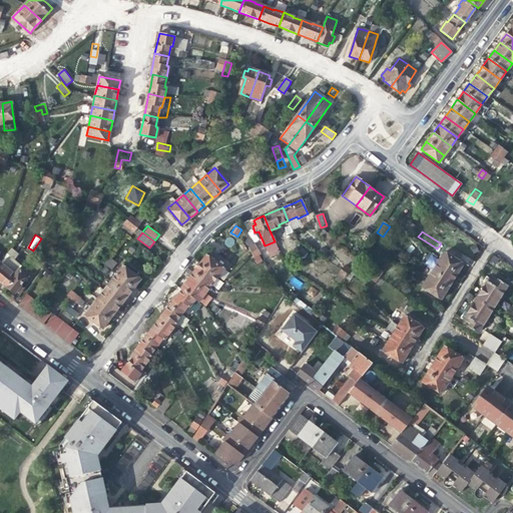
[(440,259),(438,261),(457,273),(462,265),(456,261),(437,248),(426,241),(423,246),(440,259)]
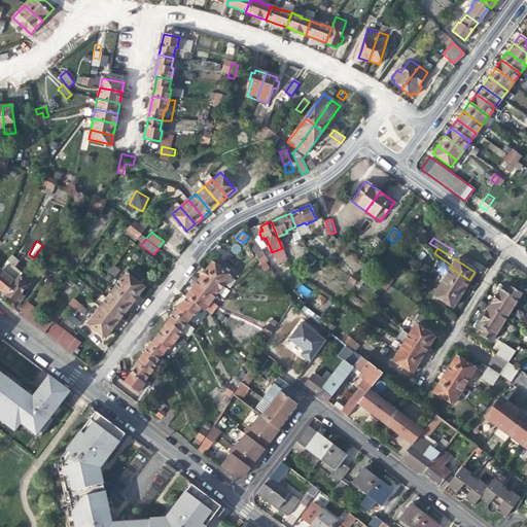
[(229,253),(222,258),(231,269),(237,264),(229,253)]
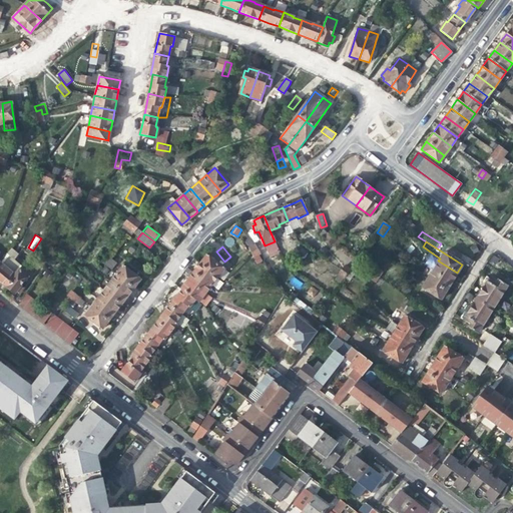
[(43,270),(51,260),(46,254),(38,266),(43,270)]
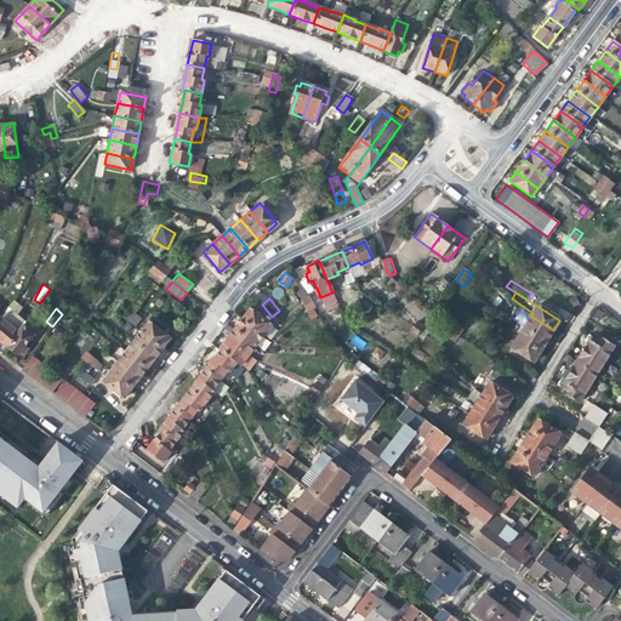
[(245,314),(241,319),(263,335),(271,325),(249,309),(245,314)]
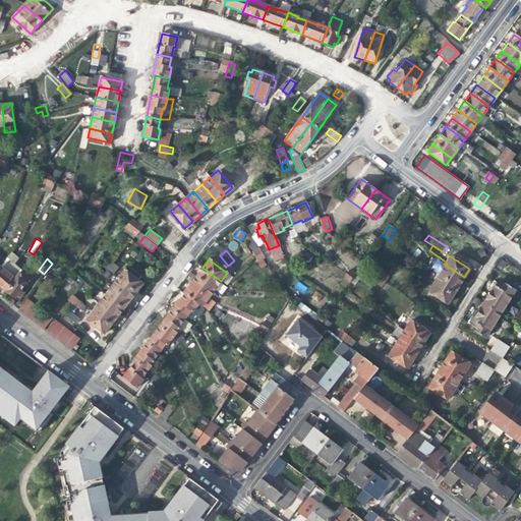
[(436,272),(440,274),(458,286),(461,282),(464,277),(445,265),(443,268),(440,266),(436,272)]
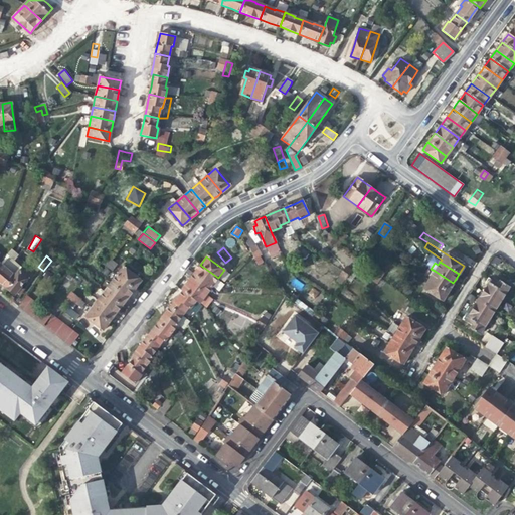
[(6,270),(0,264),(0,284),(5,288),(14,277),(6,270)]
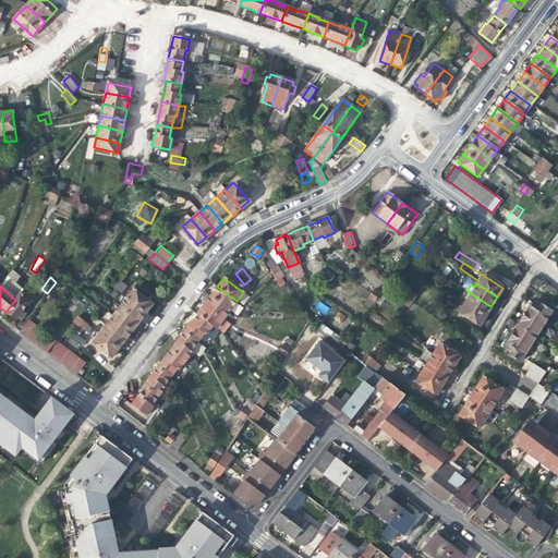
[(214,291),(209,295),(229,311),(237,301),(217,287),(214,291)]
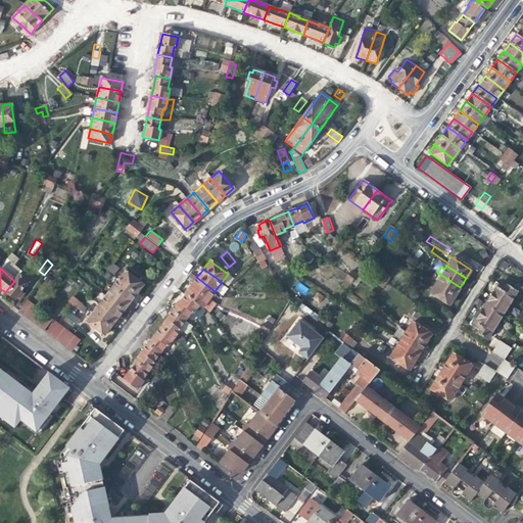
[(125,270),(117,278),(137,292),(140,288),(143,285),(125,270)]
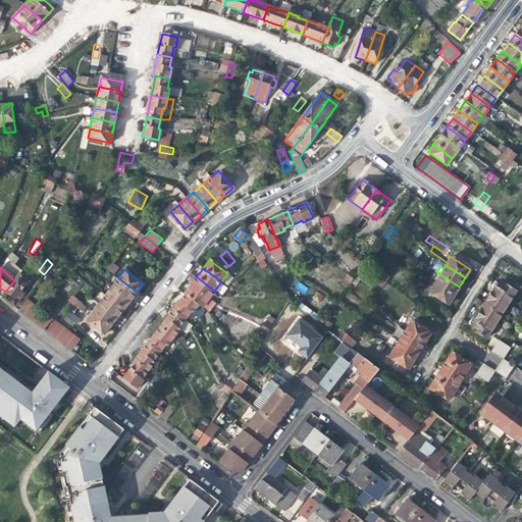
[(22,270),(14,280),(5,292),(4,293),(12,299),(14,296),(16,298),(17,299),(21,293),(19,291),(31,277),(22,270)]
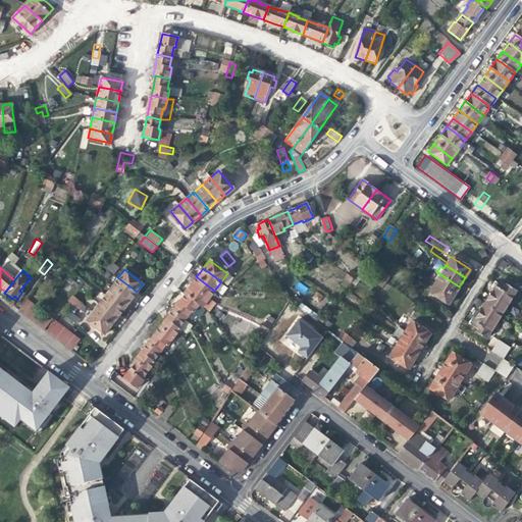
[(440,274),(434,283),(454,296),(457,291),(459,286),(440,274)]
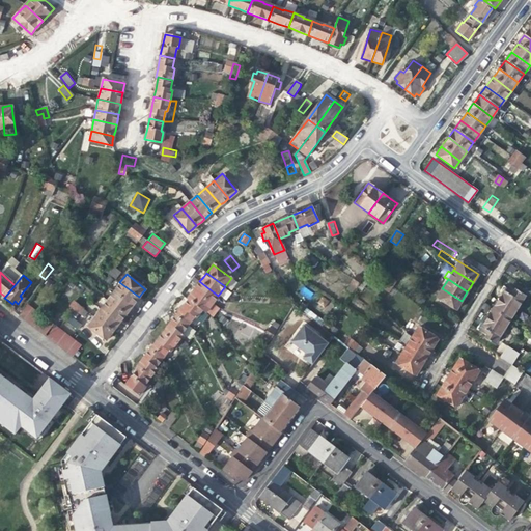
[(197,285),(194,289),(212,304),(218,296),(199,281),(197,285)]
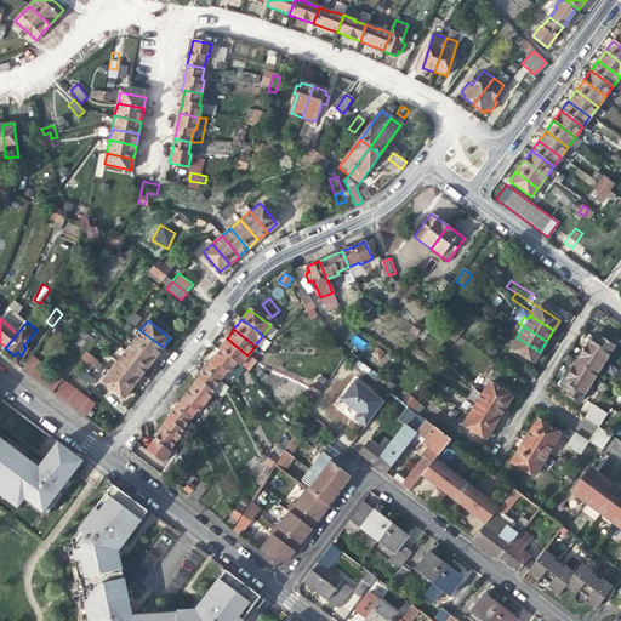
[(159,352),(163,347),(140,330),(132,341),(154,358),(159,352)]
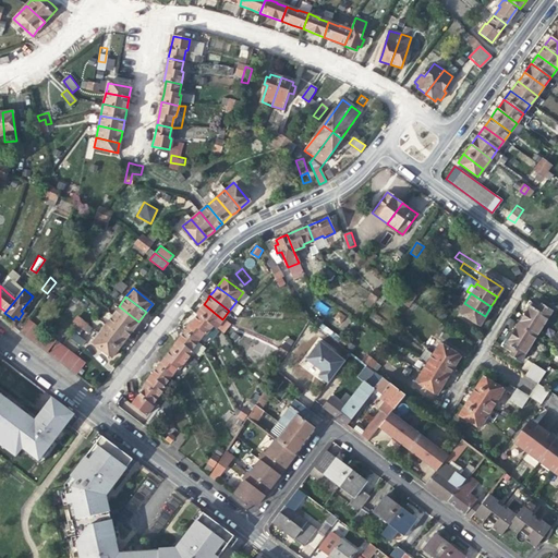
[(318,300),(314,307),(325,315),(329,307),(318,300)]
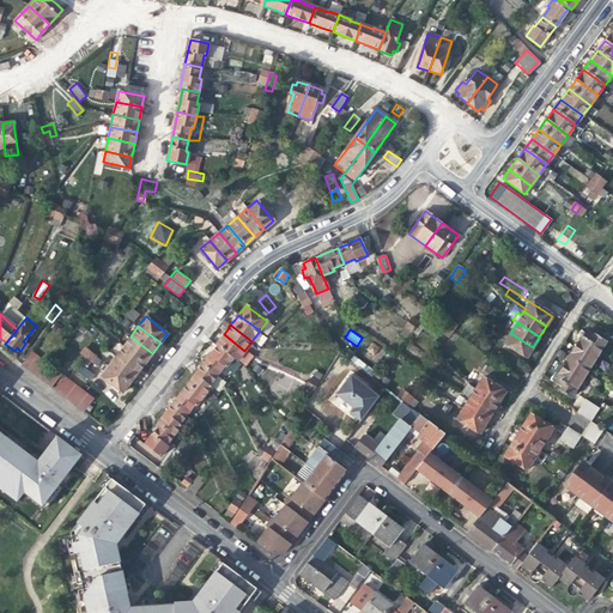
[(527,357),(533,347),(510,333),(504,343),(517,351),(527,357)]
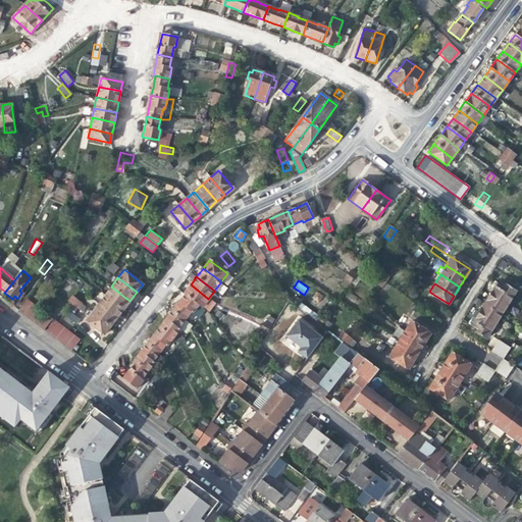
[(486,299),(483,304),(501,314),(516,291),(507,284),(505,289),(497,283),(494,286),(486,299)]
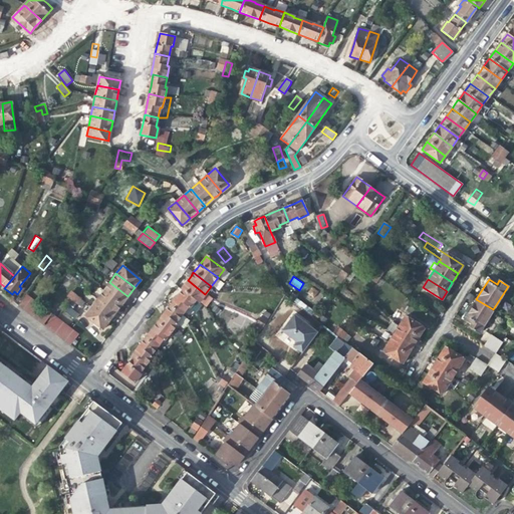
[(181,289),(183,290),(196,300),(199,303),(205,294),(188,280),(185,284),(181,289)]
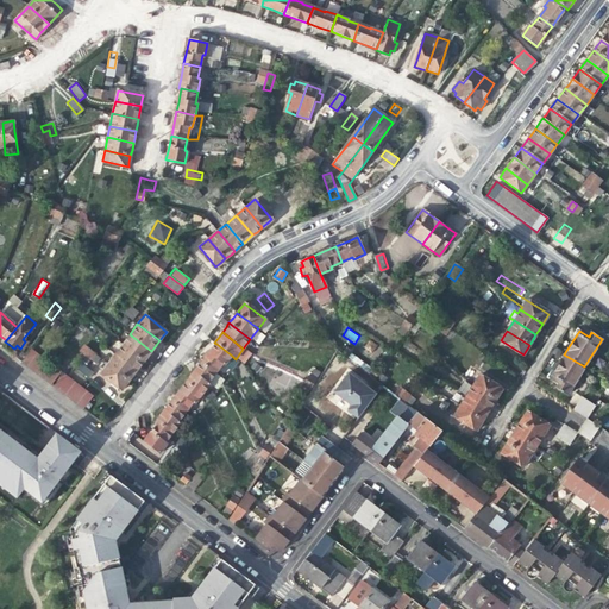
[(148,356),(151,351),(130,334),(123,344),(144,360),(148,356)]
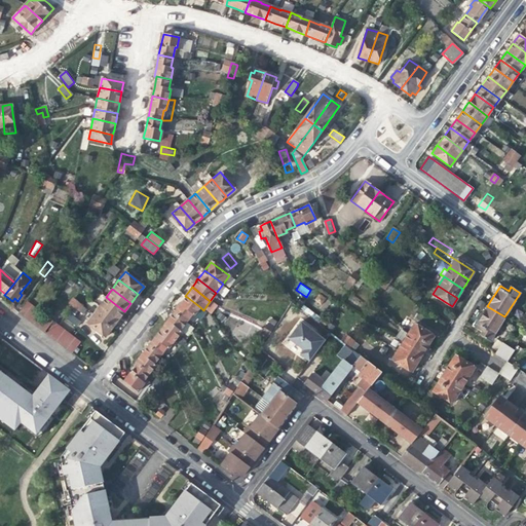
[(318,294),(314,300),(322,305),(326,298),(318,294)]
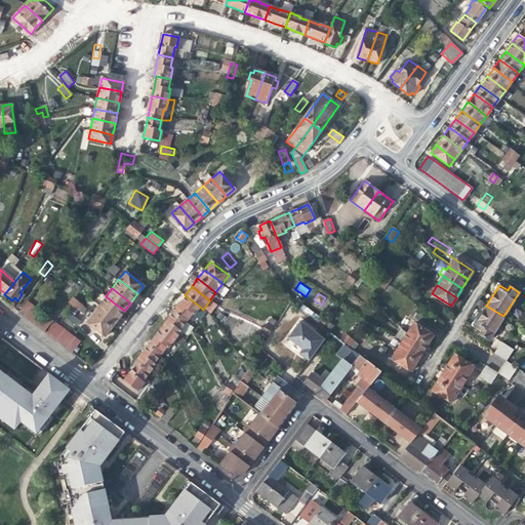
[(121,315),(124,311),(106,296),(98,305),(118,319),(121,315)]
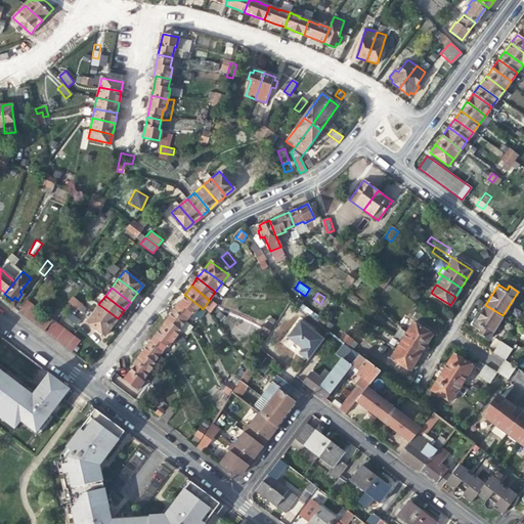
[(193,314),(200,306),(186,296),(179,305),(173,312),(184,321),(191,313),(193,314)]
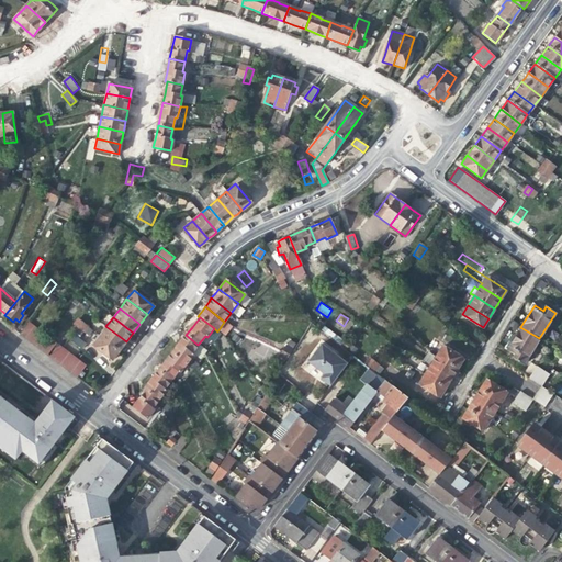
[(27,322),(19,335),(34,346),(44,334),(27,322)]
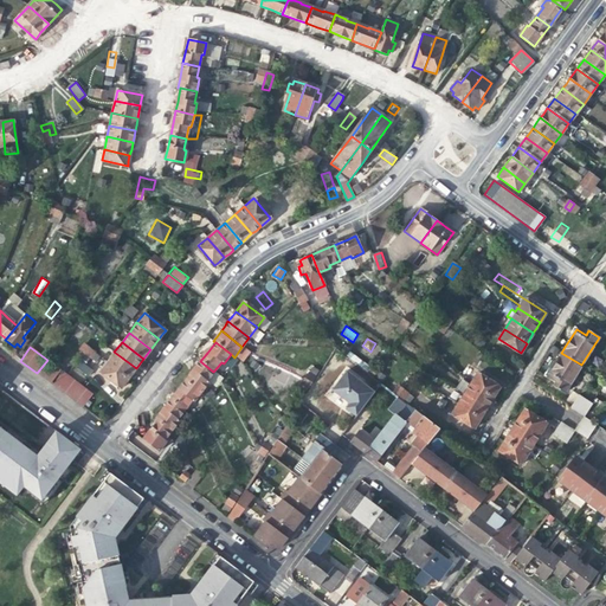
[(505,358),(491,349),(487,356),(501,365),(505,358)]
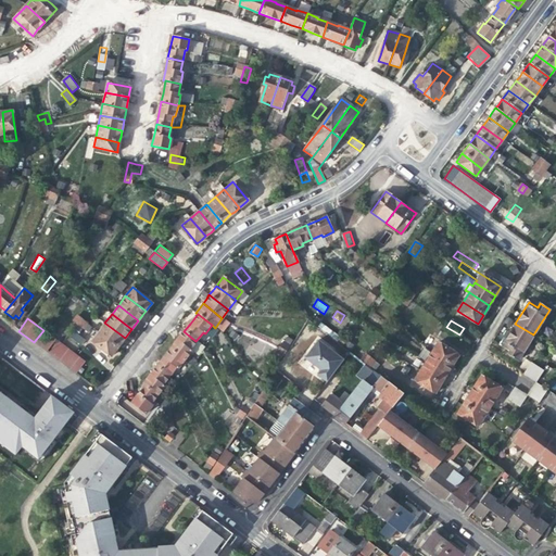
[(122,342),(125,338),(104,323),(98,331),(117,346),(122,342)]
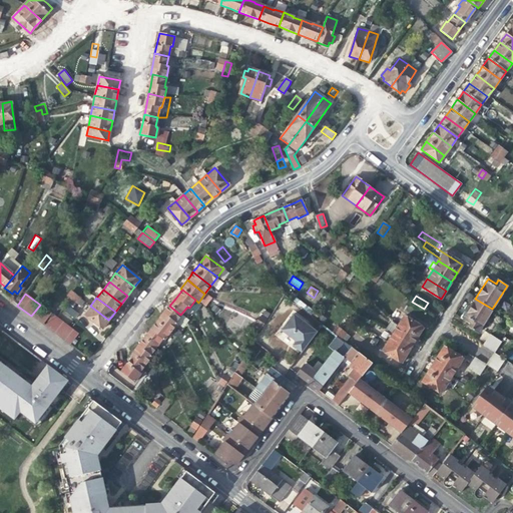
[(477,334),(492,309),(475,299),(472,303),(466,315),(464,317),(462,320),(470,325),(468,328),(477,334)]
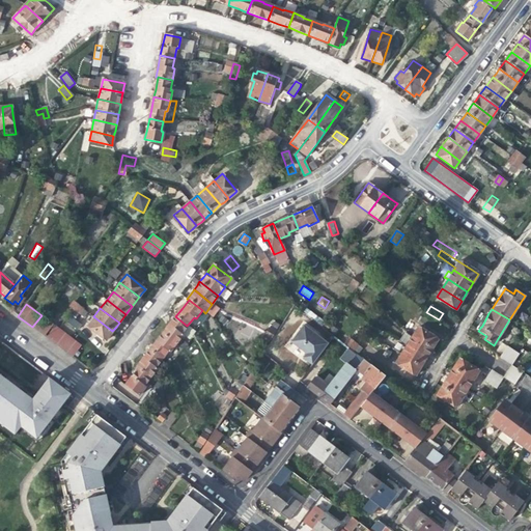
[(52,324),(42,315),(32,327),(44,335),(52,324)]
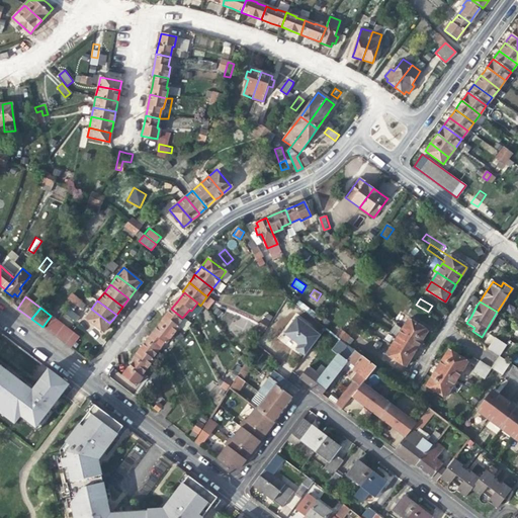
[(66,308),(62,313),(73,321),(77,315),(66,308)]
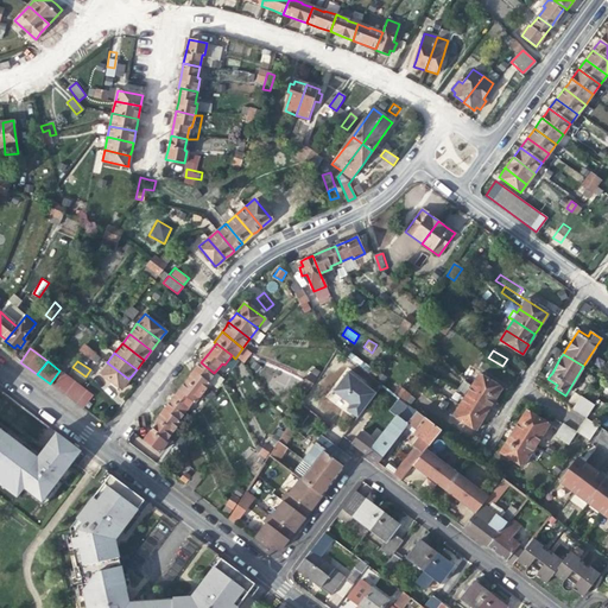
[(124,385),(128,379),(107,362),(99,373),(121,390),(124,385)]
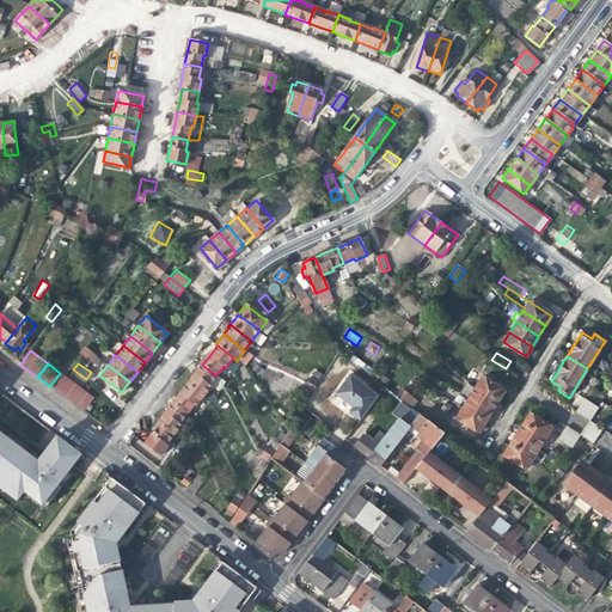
[(208,385),(215,375),(202,365),(195,374),(188,384),(203,396),(210,386),(208,385)]
